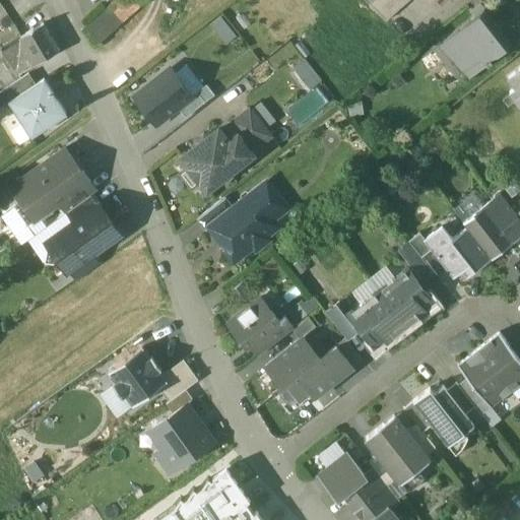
[(117,0),(110,7),(123,22),(147,0),(117,0)]
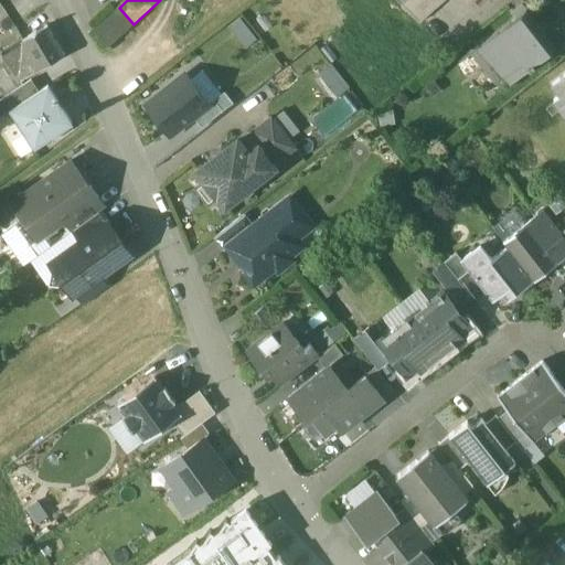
[(404,0),(402,3),(419,21),(444,0),(404,0)]
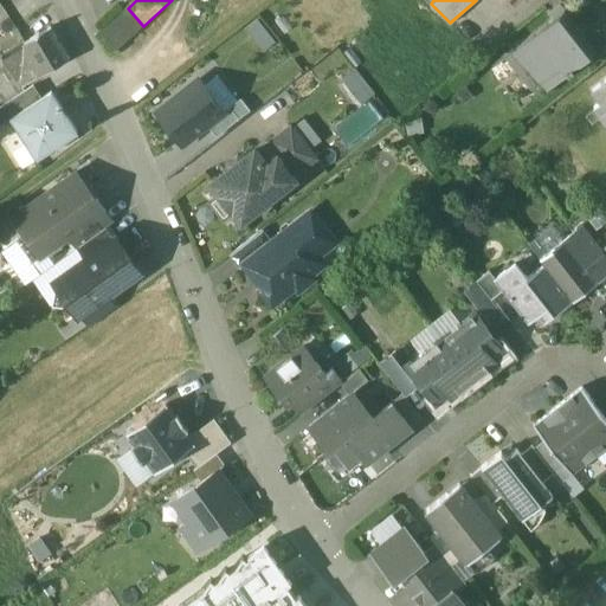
[(128,8),(96,37),(110,53),(111,55),(143,26),(128,8)]
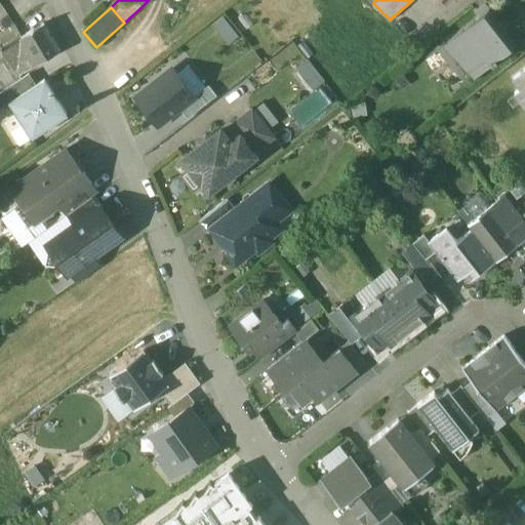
[(488,8),(444,43),(472,78),(516,44),(488,8)]
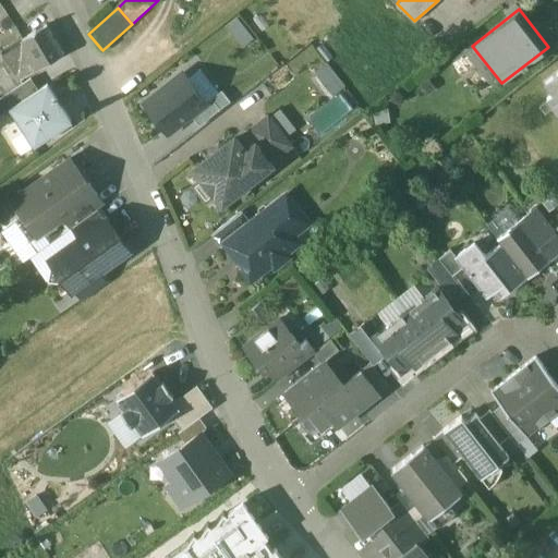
[(46,25),(0,52),(11,70),(32,57),(39,69),(63,53),(46,25)]
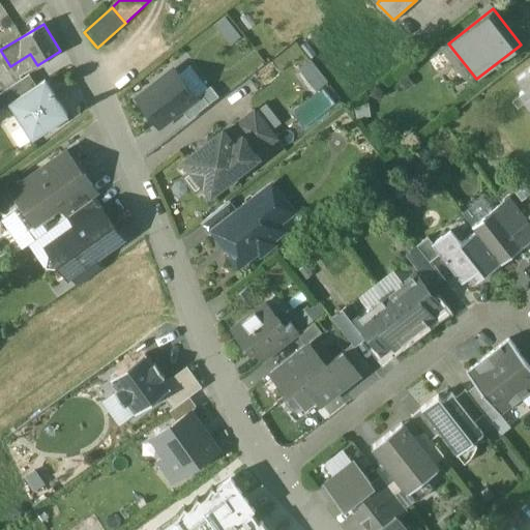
[(10,66),(0,50),(0,59),(4,66),(6,68),(10,66)]
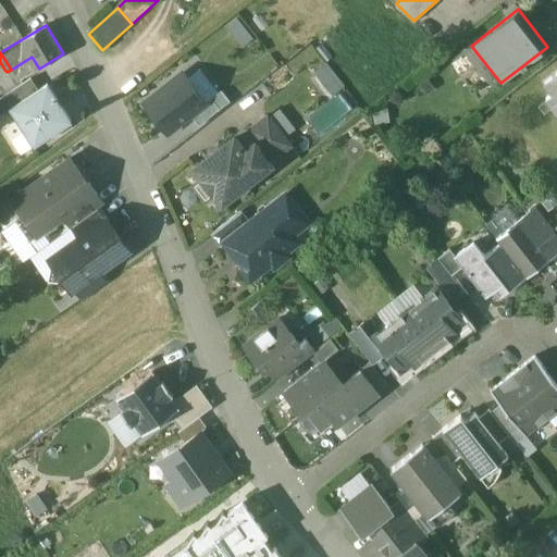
[(11,70),(7,72),(10,78),(15,75),(19,81),(39,69),(32,57),(11,70)]
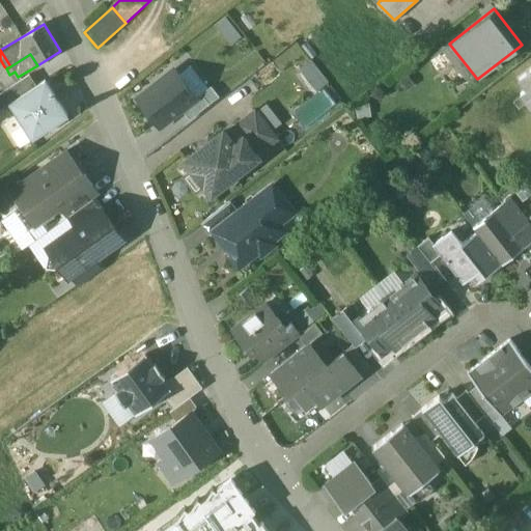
[(313,59),(298,68),(312,92),(329,83),(313,59)]
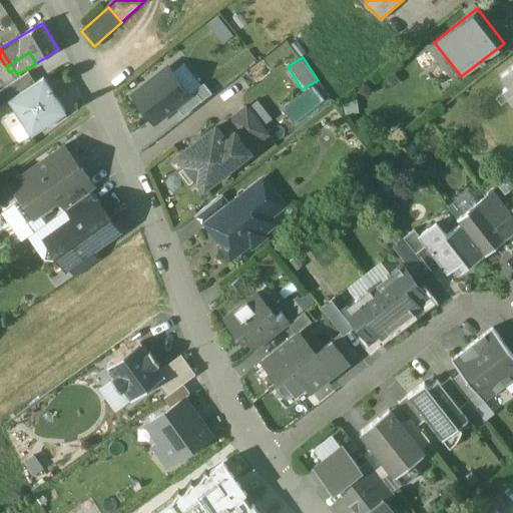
[(4,64),(0,66),(0,77),(9,72),(6,66),(4,64)]
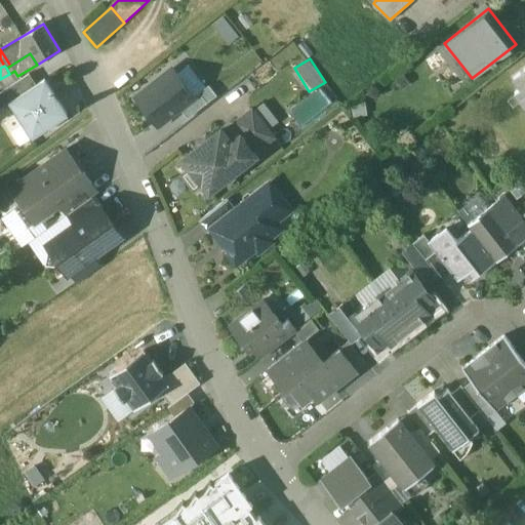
[(524,68),(514,78),(521,87),(515,92),(524,105),(524,68)]
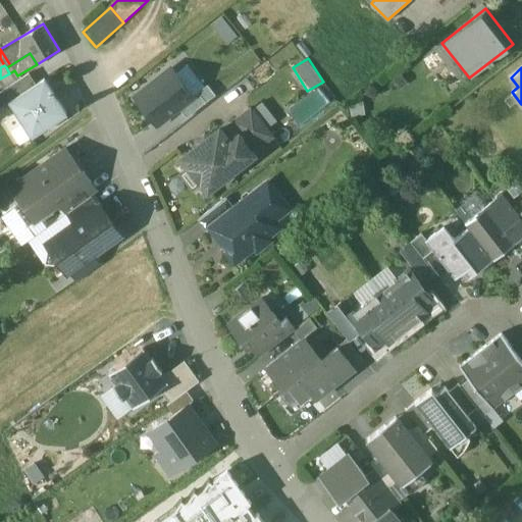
[(194,95),(172,68),(135,98),(157,125),(178,107),(194,95)]
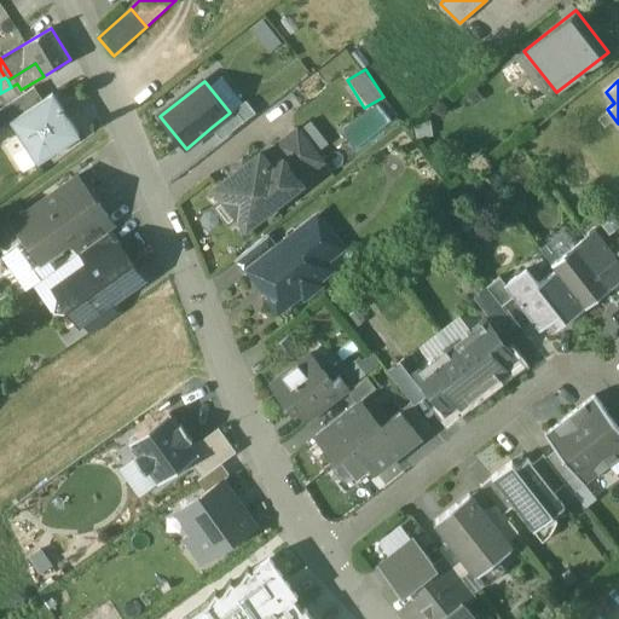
[(33,87),(0,108),(0,116),(5,123),(9,121),(41,99),(33,87)]
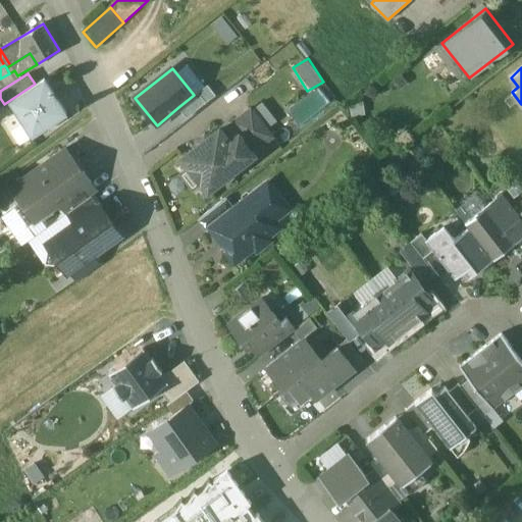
[(35,84),(7,102),(16,115),(19,114),(24,121),(21,123),(31,137),(67,112),(58,99),(56,101),(51,93),(53,92),(44,77),(35,84)]
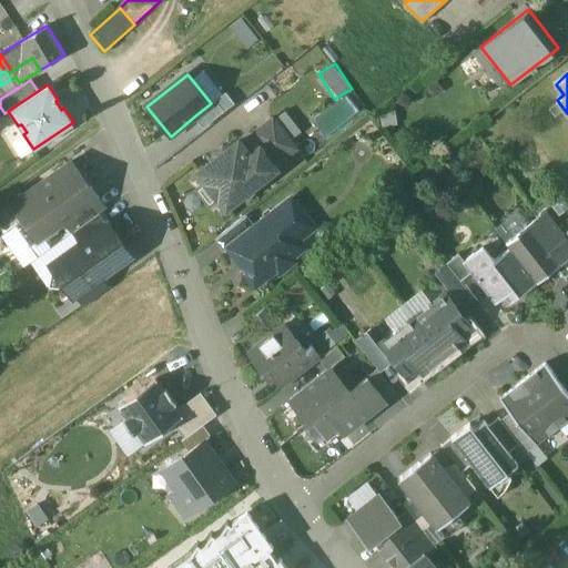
[(211,103),(194,117),(204,129),(235,104),(225,92),(211,103)]
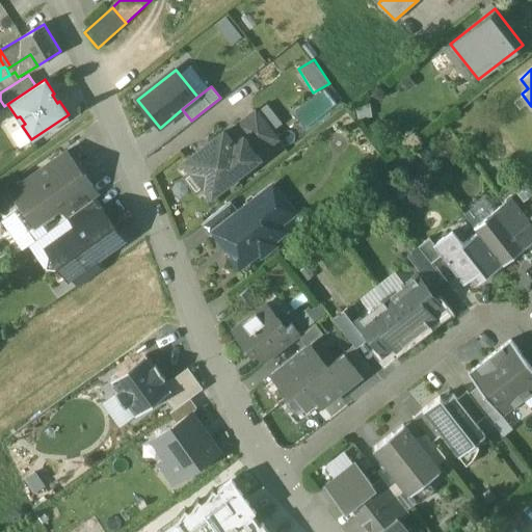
[(278,139),(256,110),(238,124),(262,153),(278,139)]
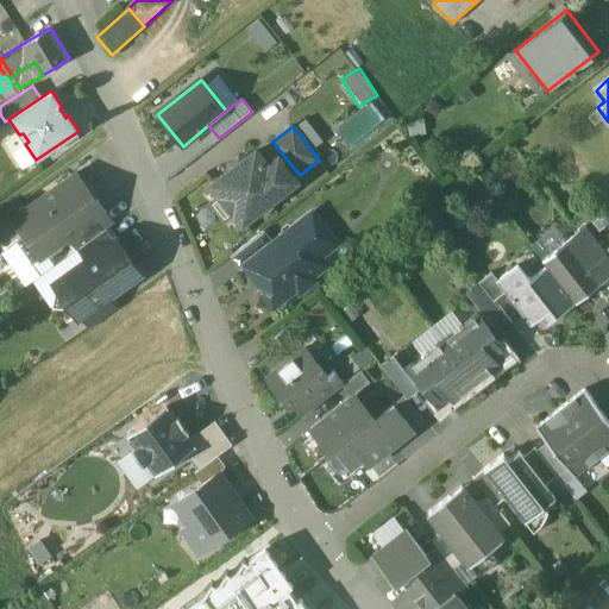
[(280,158),(269,167),(257,151),(213,184),(221,195),(223,201),(225,206),(230,209),(234,212),(243,223),(296,180),(280,158)]
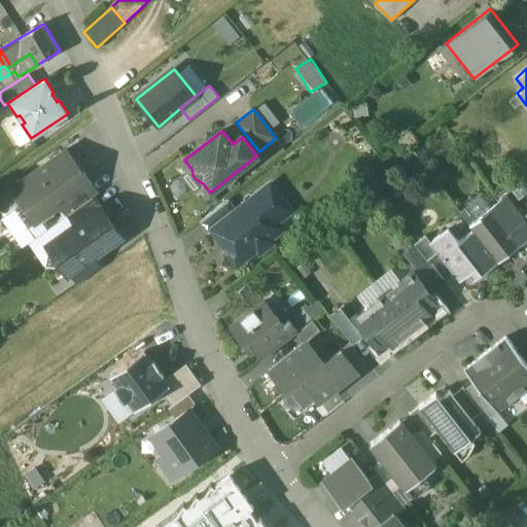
[(63,151),(12,187),(24,203),(37,221),(62,203),(73,196),(66,185),(80,176),(63,151)]
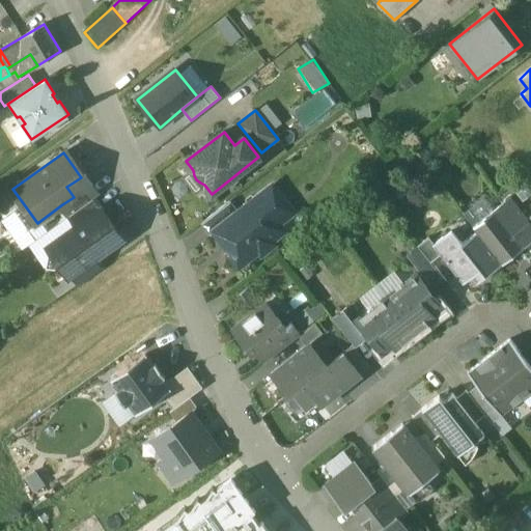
[(81,177),(66,187),(74,197),(62,204),(70,216),(93,199),(100,194),(86,174),(81,177)]
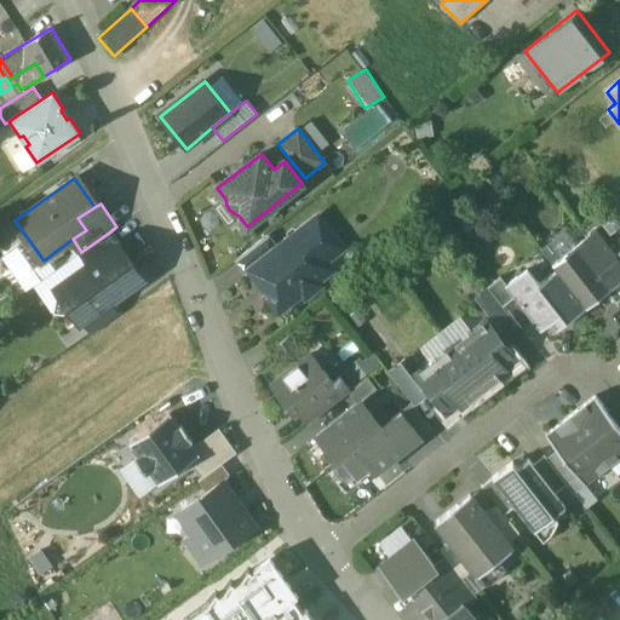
[(279,247),(250,270),(251,271),(269,294),(267,296),(279,311),(303,293),(305,297),(321,285),(319,281),(328,273),(327,263),(321,256),(314,253),(334,236),(319,216),(279,247)]
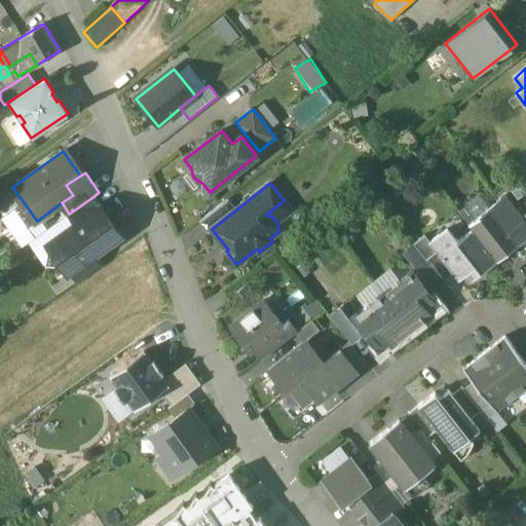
[(525,222),(522,217),(505,195),(490,207),(501,221),(501,220),(510,226),(508,229),(519,245),(525,238),(525,222)]
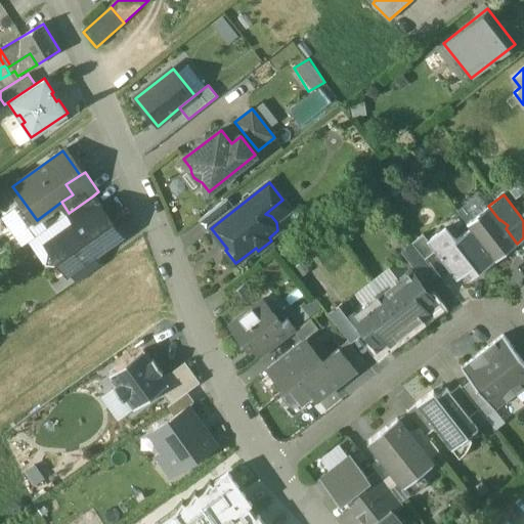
[(69,213),(67,214),(74,224),(99,207),(92,197),(69,213)]
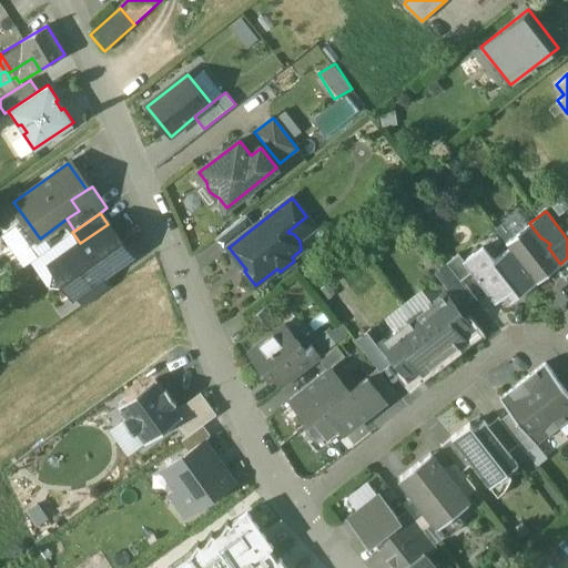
[(245,215),(216,239),(226,251),(230,249),(229,247),(255,226),(245,215)]
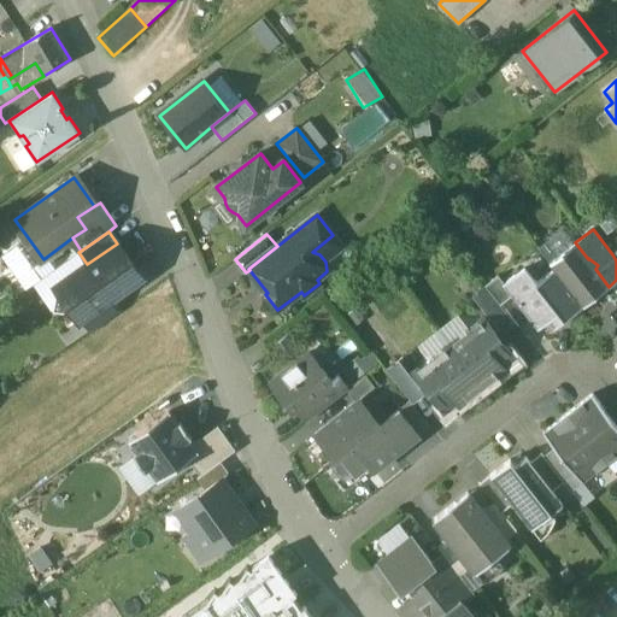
[(43,259),(28,238),(18,244),(34,265),(43,259)]
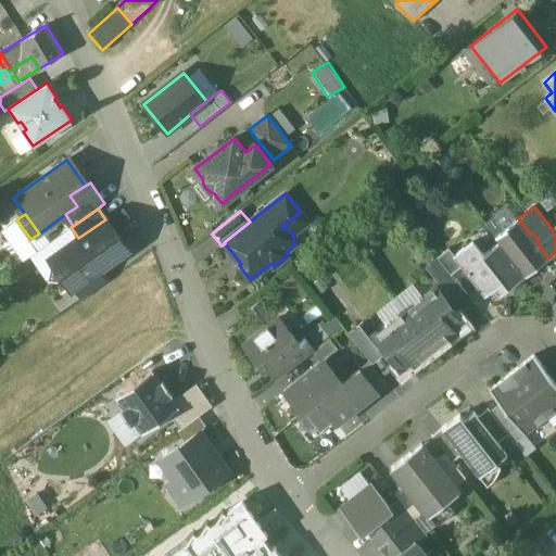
[(78,238),(51,257),(73,288),(74,288),(101,268),(128,249),(106,218),(78,238)]
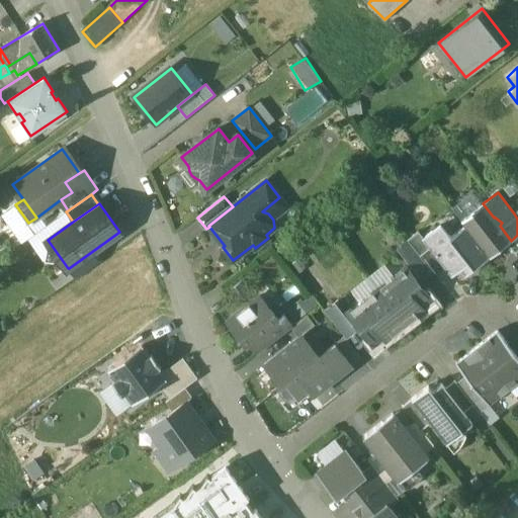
[(494,218),(483,203),(462,221),(465,225),(491,257),(511,241),(500,226),(502,223),(494,217),(494,218)]
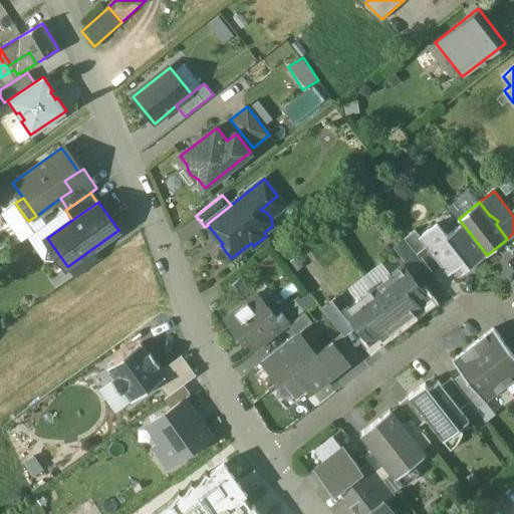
[(487,255),(462,223),(448,235),(438,222),(421,235),(419,236),(427,246),(449,274),(458,267),(463,273),(487,255)]
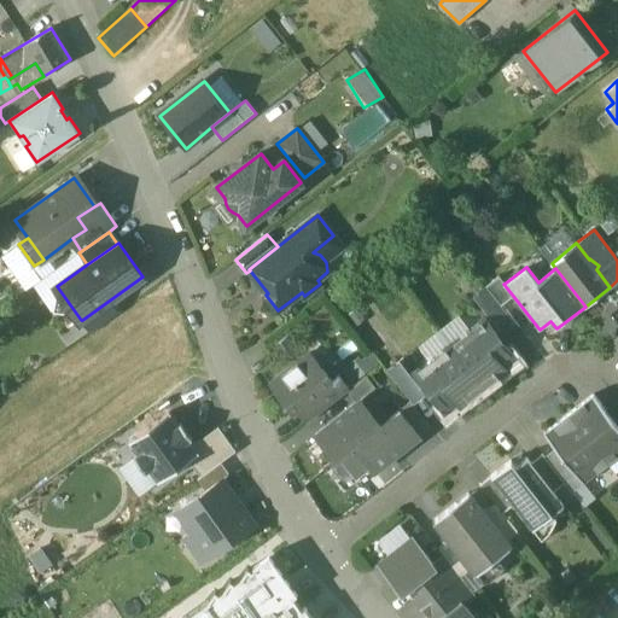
[(506,283),(500,275),(487,285),(499,301),(502,304),(513,296),(503,284),(506,283)]
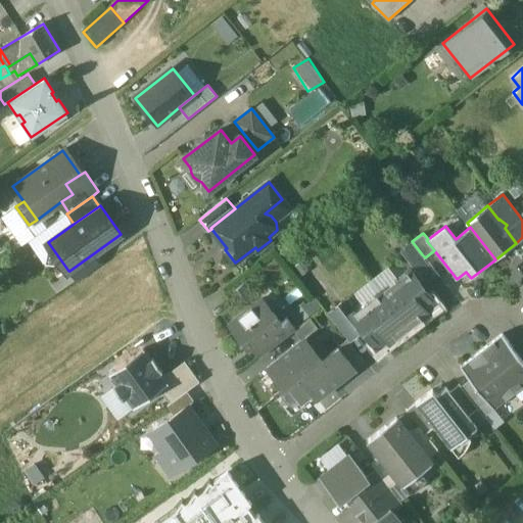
[(422,254),(412,241),(402,249),(413,263),(422,254)]
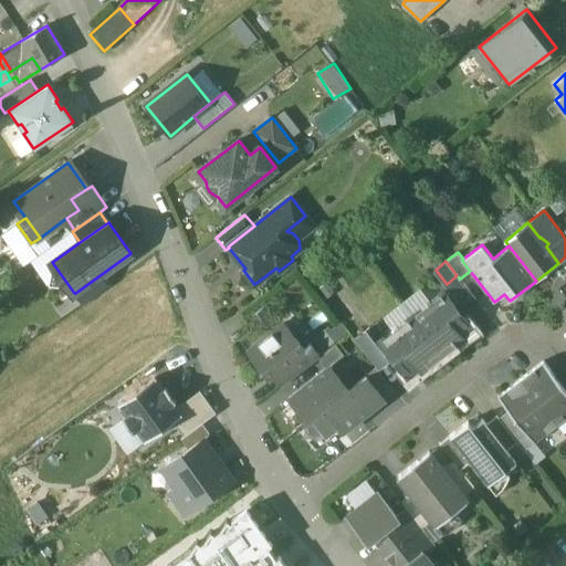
[(103,273),(75,293),(83,304),(111,284),(103,273)]
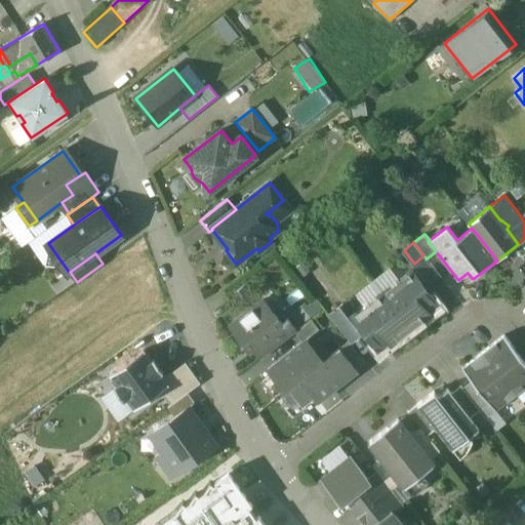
[(427,258),(423,255),(414,264),(429,282),(439,275),(427,258)]
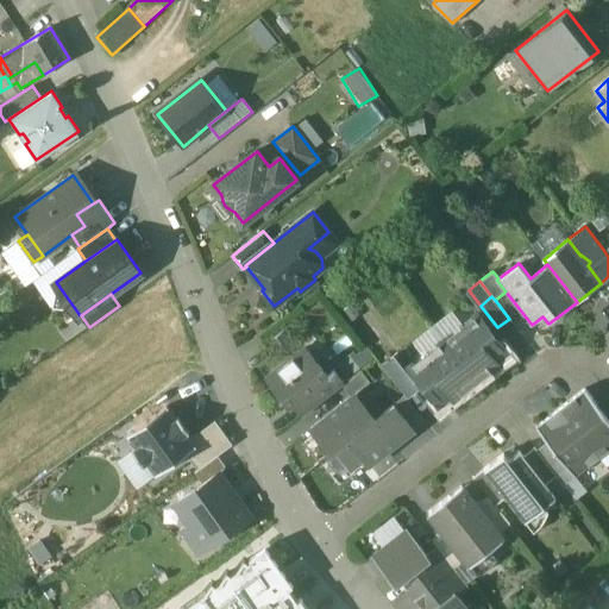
[(452,313),(434,326),(444,340),(462,326),(452,313)]
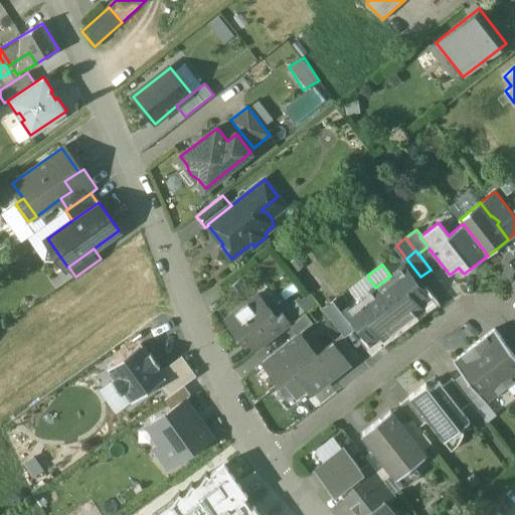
[(390,276),(375,288),(402,322),(414,313),(411,310),(428,297),(404,266),(390,276)]
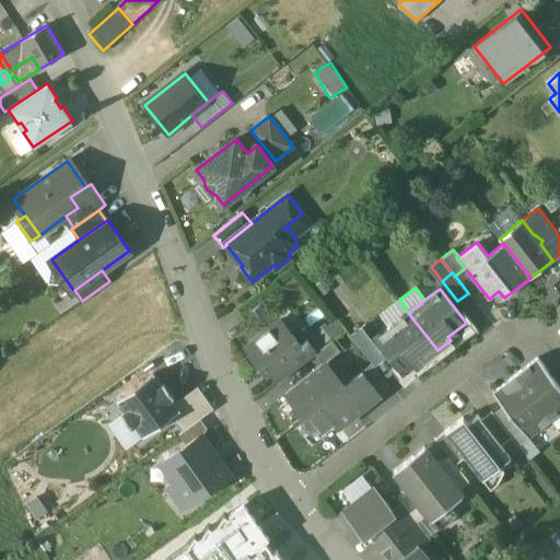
[(399,300),(383,313),(393,325),(408,313),(399,300)]
